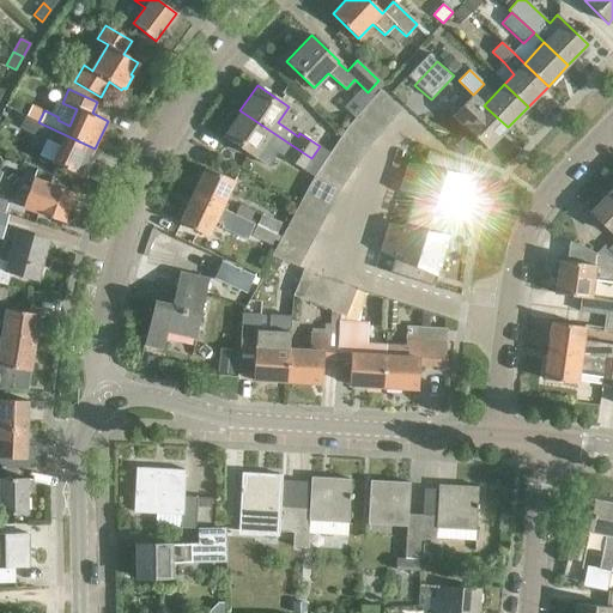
[(380,91),(369,103),(390,121),(400,110),(380,91)]
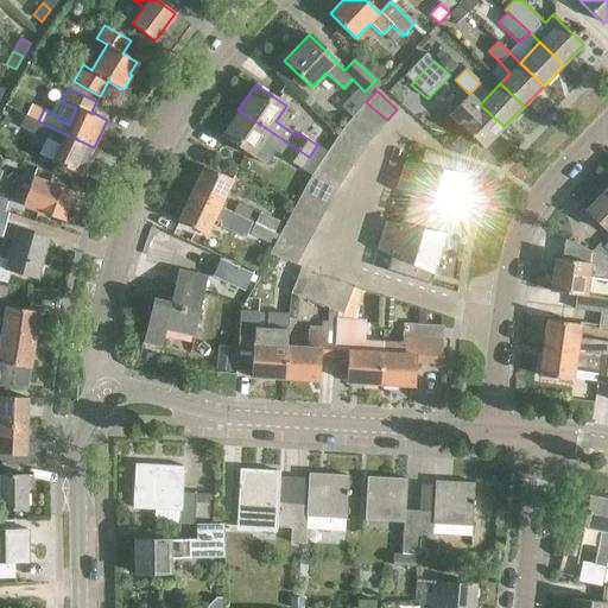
[(469,94),(450,115),(483,147),(504,126),(480,105),(469,94)]
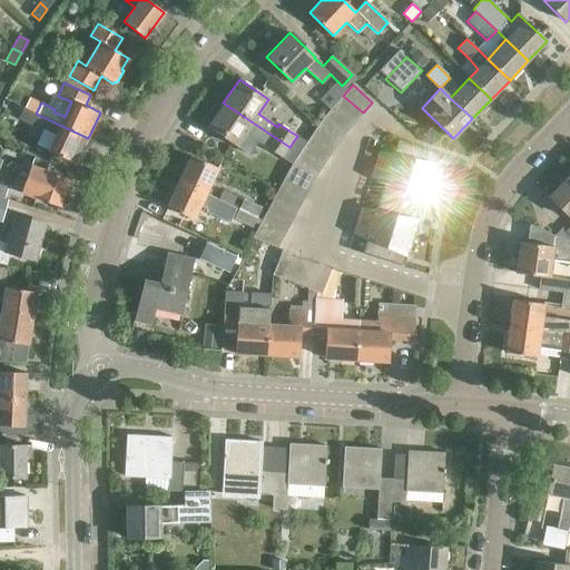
[(363,112),(343,96),(334,105),(354,124),(363,112)]
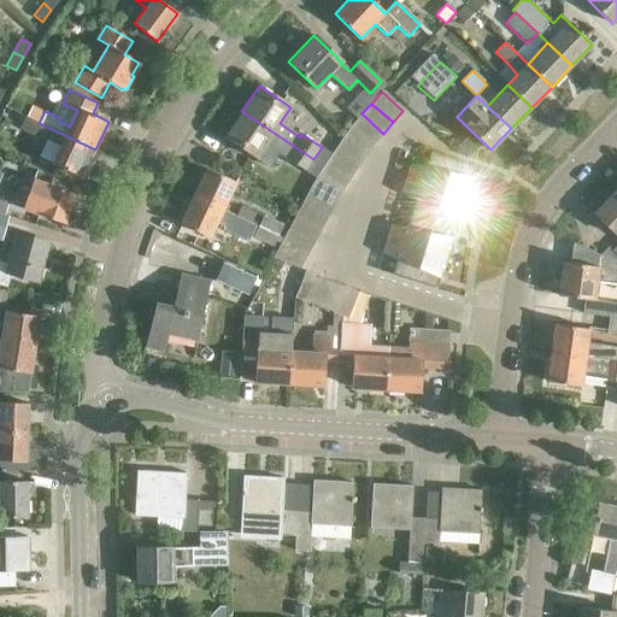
[(224,137),(257,158),(266,144),(287,157),(286,158),(305,171),(313,159),(241,111),(224,137)]
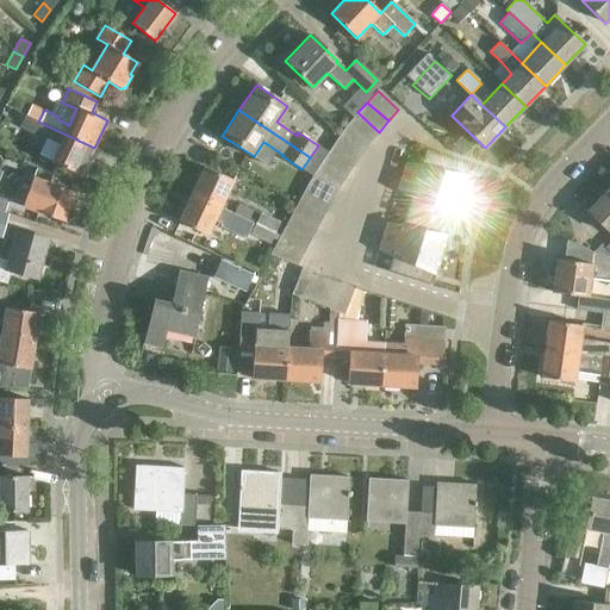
[(369,145),(379,132),(358,112),(346,124),(346,125),(369,145)]
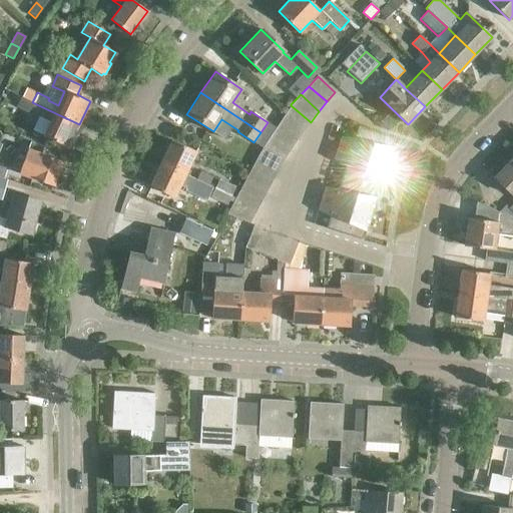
[(79,124),(32,102),(28,112),(40,118),(41,115),(51,120),(43,135),(68,147),(79,124)]
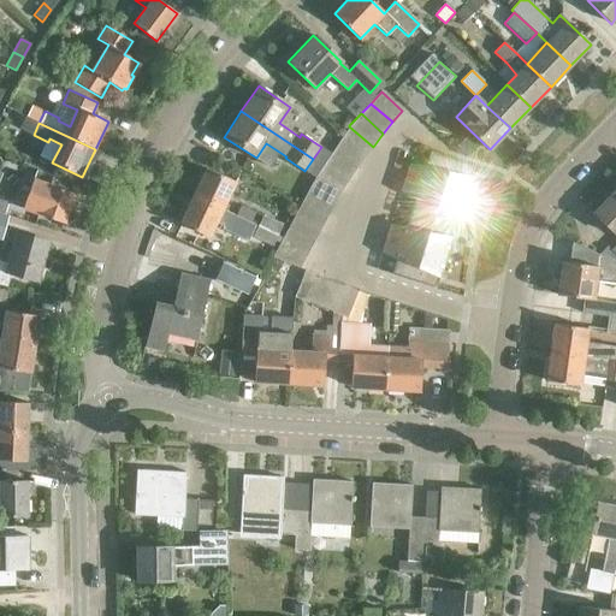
[(349,126),(339,141),(365,158),(373,147),(349,126)]
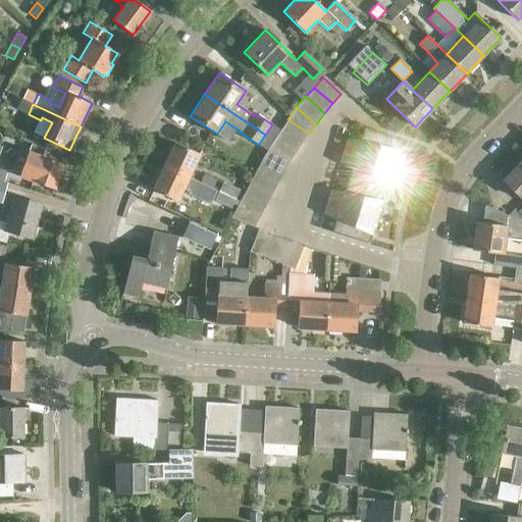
[(288,119),(281,128),(303,144),(309,134),(288,119)]
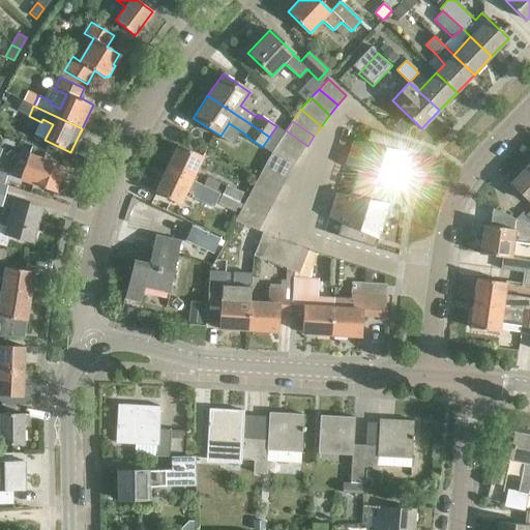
[(307,146),(286,130),(280,141),(300,155),(307,146)]
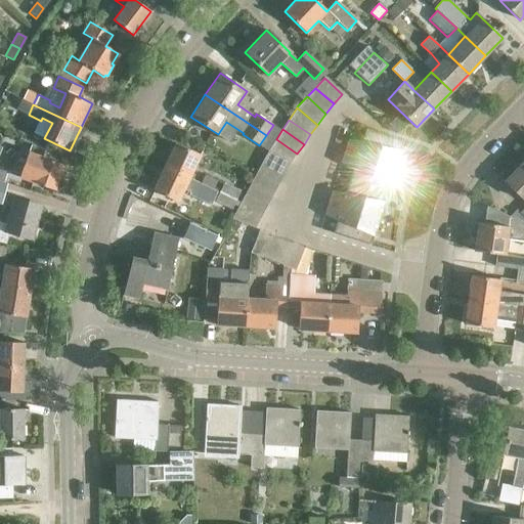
[(348,139),(344,151),(394,167),(402,141),(365,130),(361,143),(348,139)]
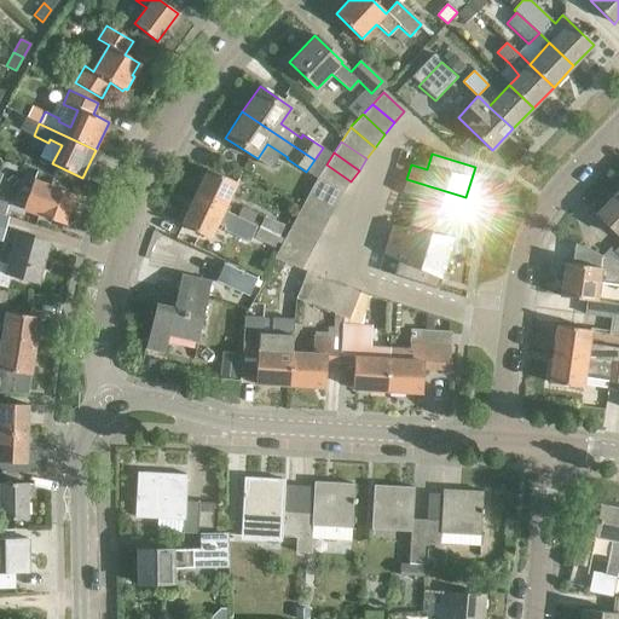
[(343,194),(351,181),(327,165),(317,178),(343,194)]
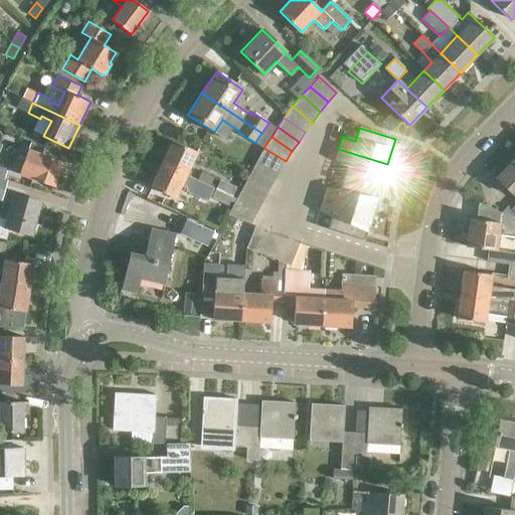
[(172,141),(161,164),(186,175),(197,152),(172,141)]
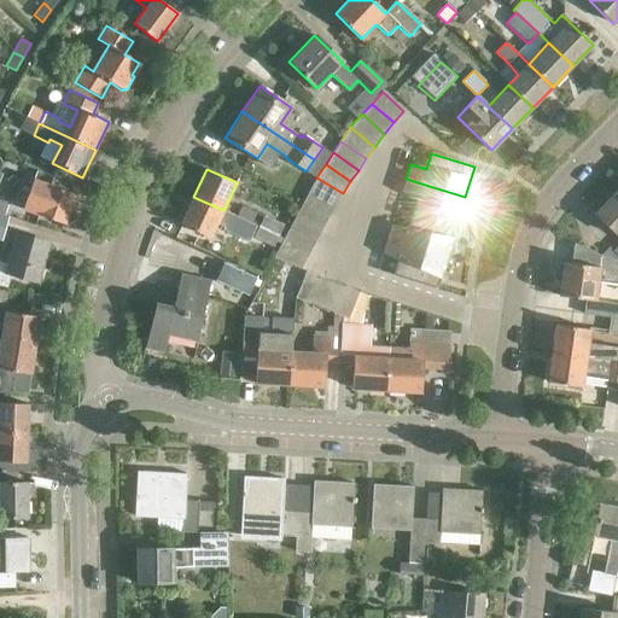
[(36,170),(22,209),(64,225),(75,194),(48,185),(51,175),(36,170)]
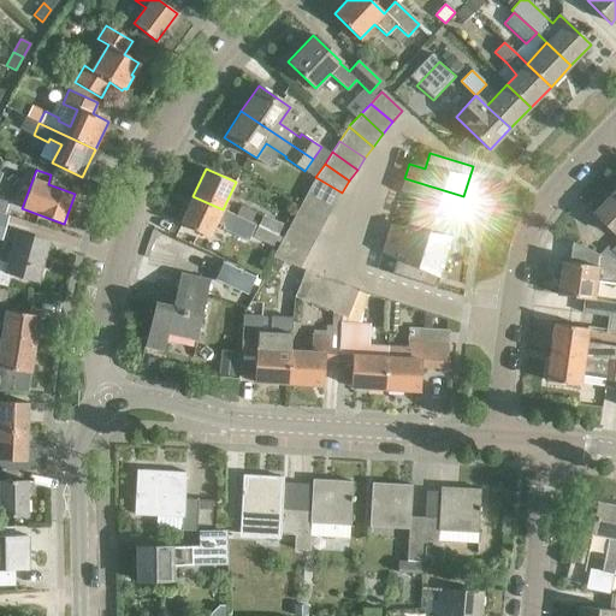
[(342,193),(315,177),(308,191),(335,206),(342,193)]
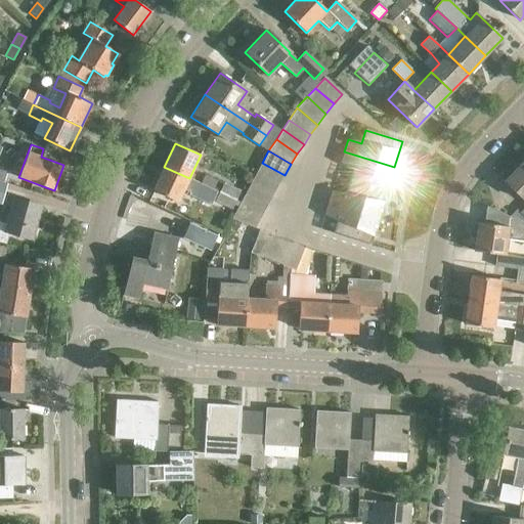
[(344,151),(341,163),(354,167),(349,181),(386,192),(394,167),(344,151)]
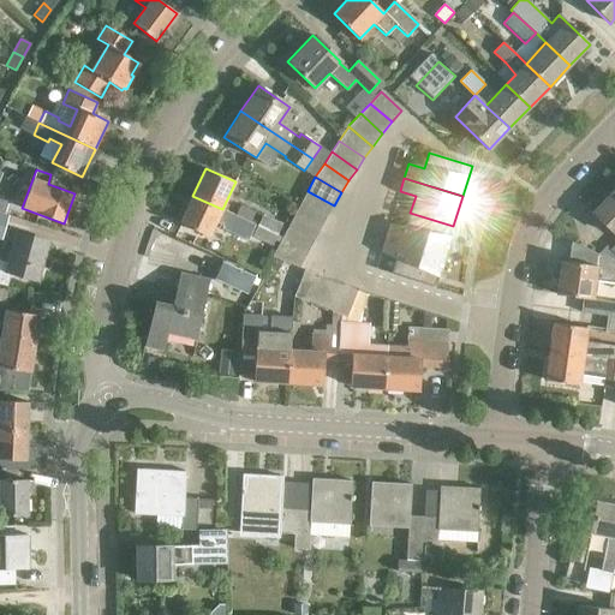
[(614,191),(613,190),(591,213),(614,236),(614,244),(609,250),(605,246),(597,255),(614,262),(614,191)]
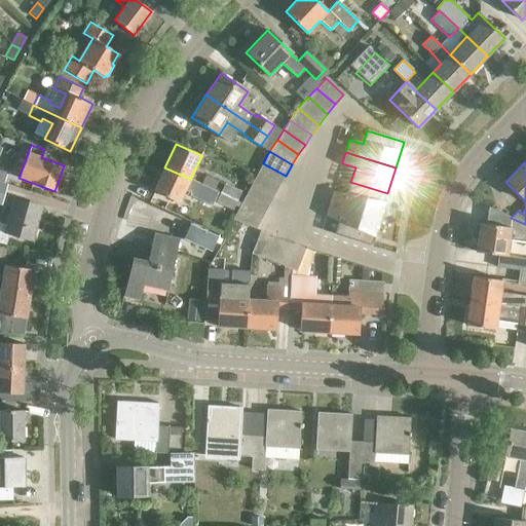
[(279,186),(286,176),(263,163),(258,174),(279,186)]
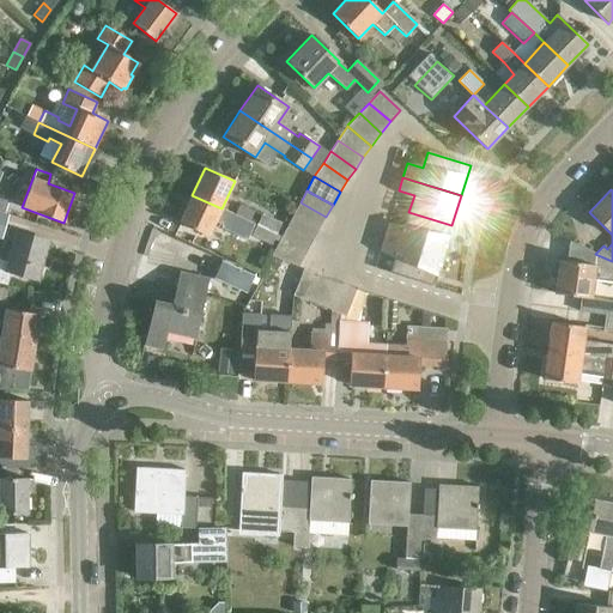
[(222,208),(192,195),(178,223),(208,237),(222,208)]
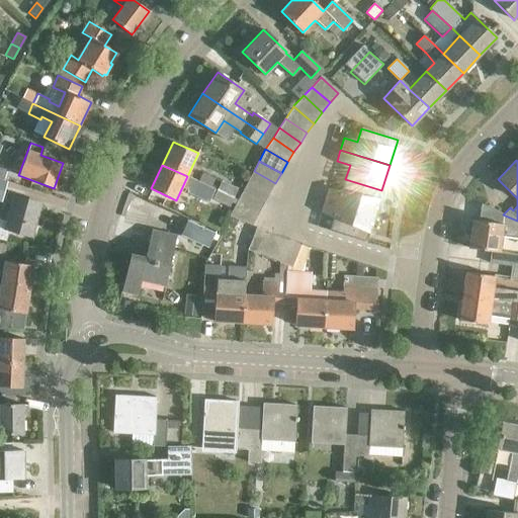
[(275,183),(254,171),(249,181),(270,193),(275,183)]
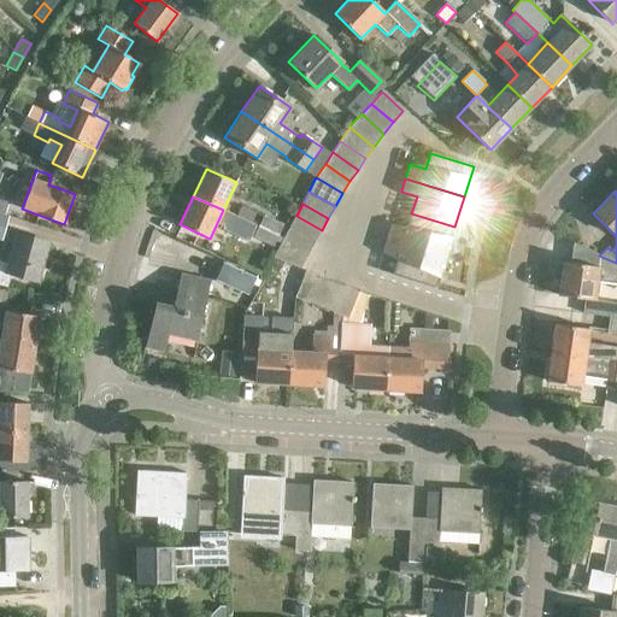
[(236,216),(251,222),(254,213),(240,207),(236,216)]
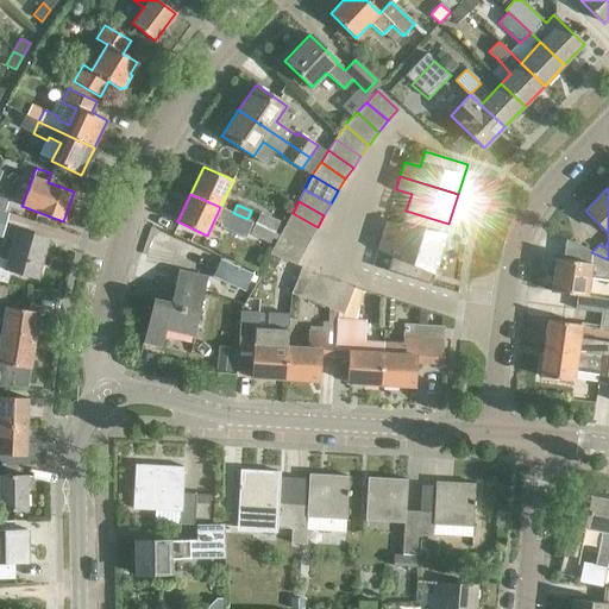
[(385,223),(382,236),(439,253),(449,224),(406,211),(401,227),(385,223)]
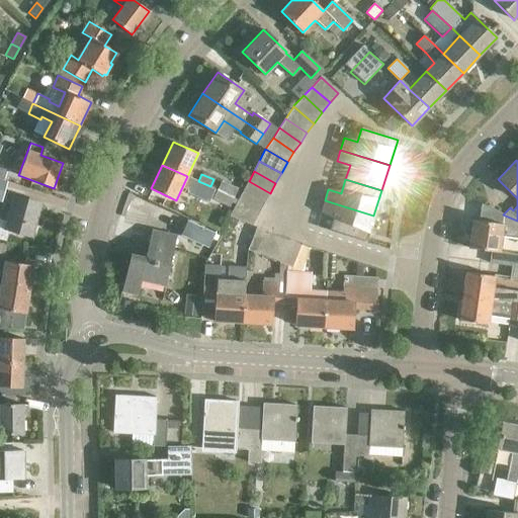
[(206,195),(210,186),(198,181),(194,190),(206,195)]
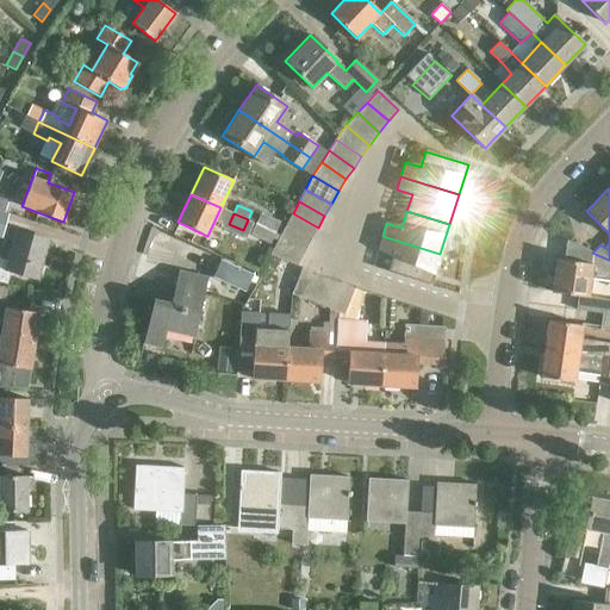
[(260,213),(256,223),(275,231),(280,222),(260,213)]
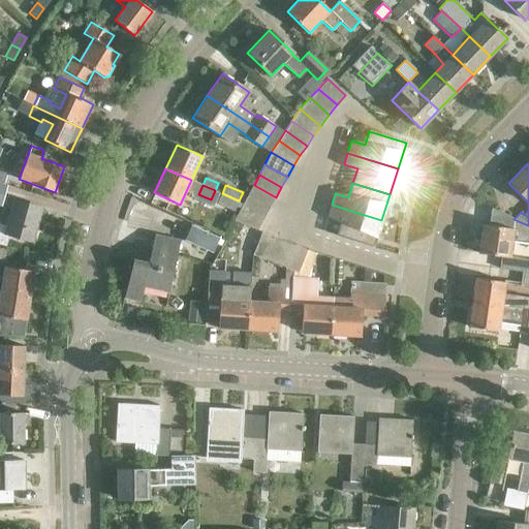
[(270,209),(276,197),(254,185),(248,196),(270,209)]
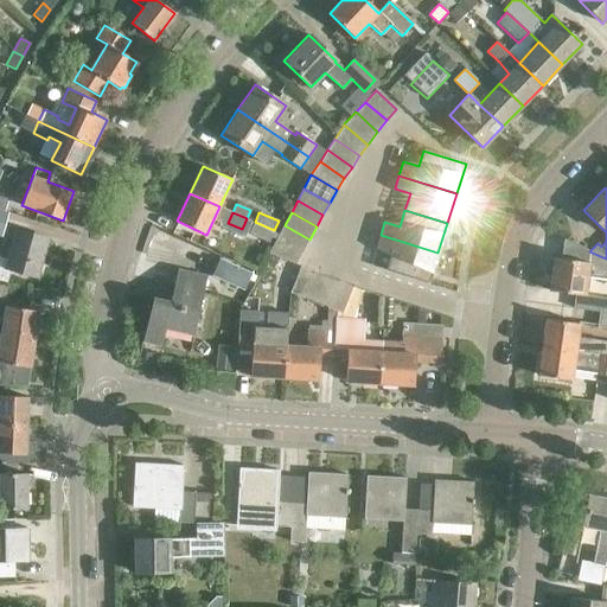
[(274,230),(255,222),(249,234),(269,243),(274,230)]
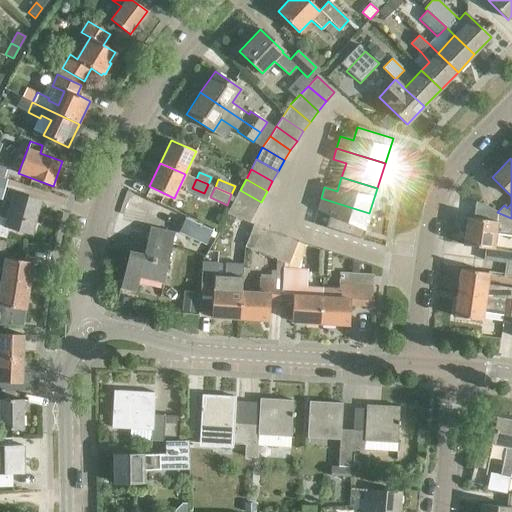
[(261,202),(240,190),(234,200),(255,212),(261,202)]
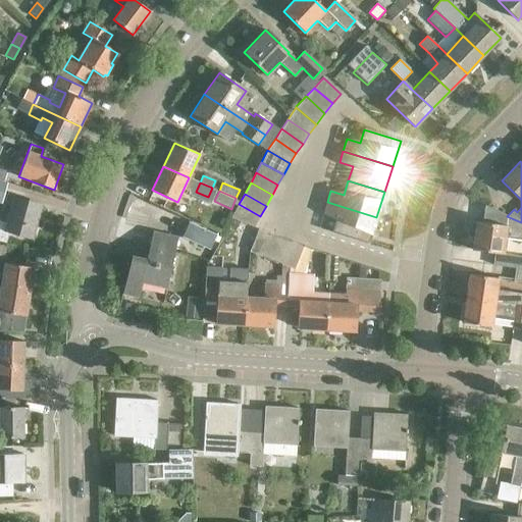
[(0,241),(6,243),(8,232),(31,239),(41,205),(14,198),(6,223),(0,221),(0,241)]
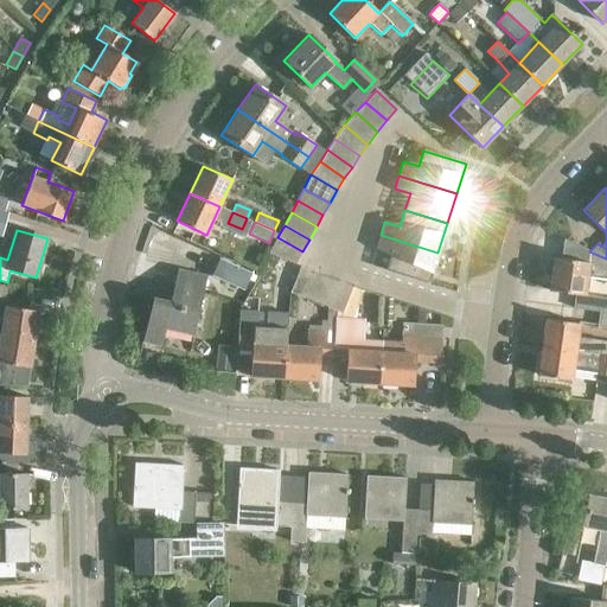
[(381,235),(376,249),(390,254),(385,270),(428,283),(438,253),(381,235)]
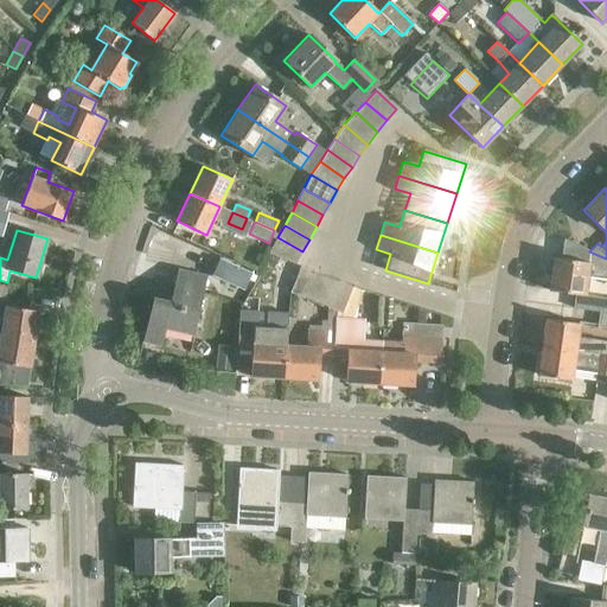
[(295,263),(302,251),(278,237),(269,253),(295,263)]
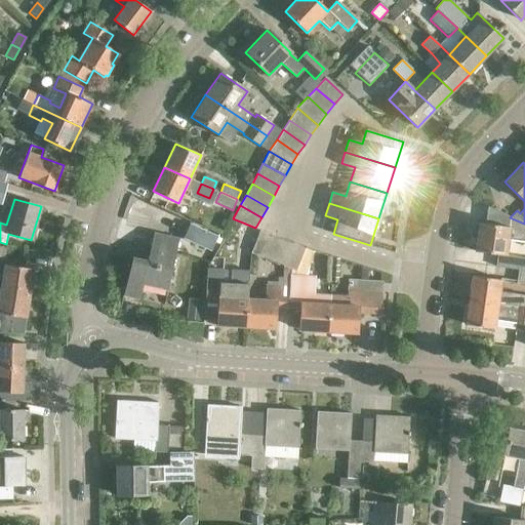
[(496,267),(518,270),(524,271),(524,254),(506,252),(509,237),(524,238),(524,224),(510,217),(488,207),(486,225),(480,224),(476,251),(497,254),(496,267)]
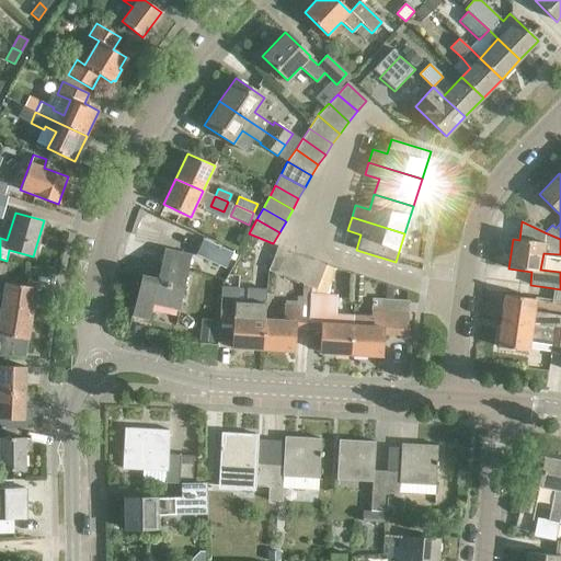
[(231,268),(238,255),(212,243),(206,256),(231,268)]
